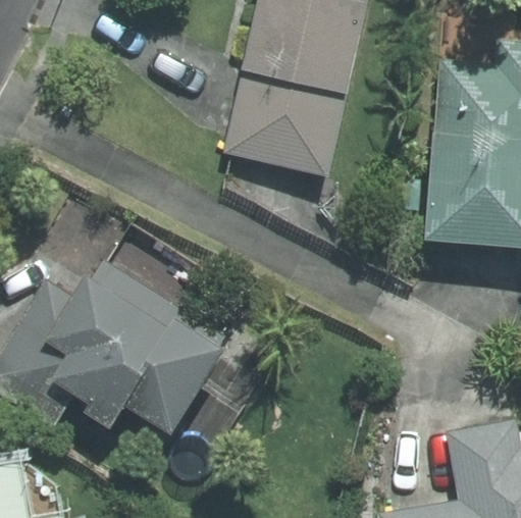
[(327,177),(367,0),(258,0),(223,153),(327,177)]
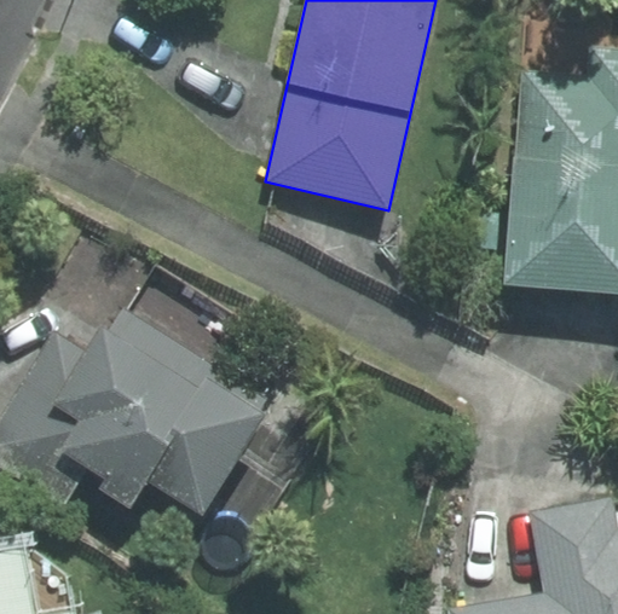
[(617,302),(617,52),(589,51),(588,76),(523,71),(509,296),(617,302)]
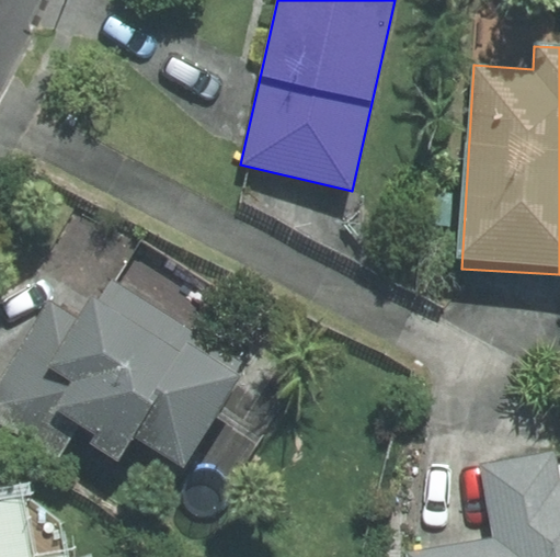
[(0,419),(58,456),(77,425),(98,438),(92,445),(118,464),(135,436),(184,468),(242,378),(233,374),(242,359),(110,275),(82,317),(49,294),(0,370),(0,419)]
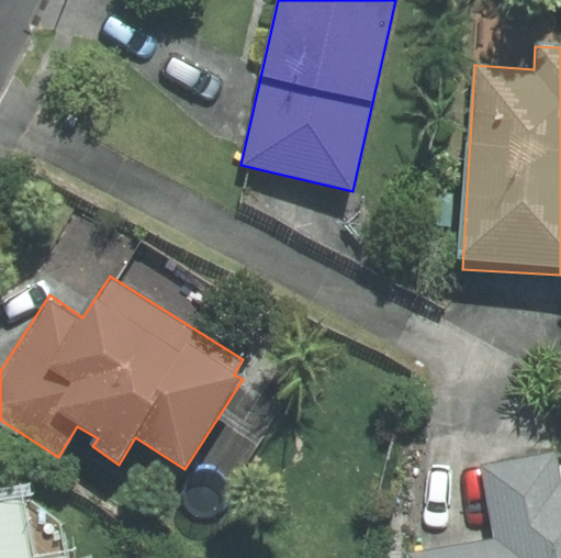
[(560,557),(560,481),(560,482),(556,449),(479,461),(492,538),(404,553),(405,557),(560,557)]
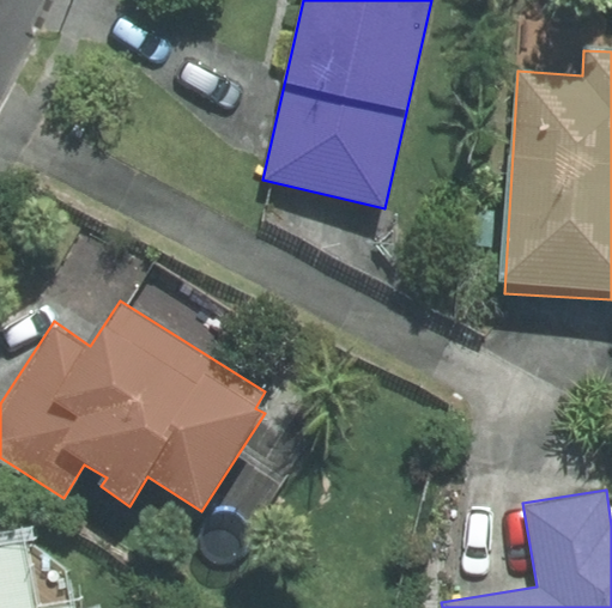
[(35,607),(25,543),(0,547),(0,607),(77,607),(76,601),(35,607)]
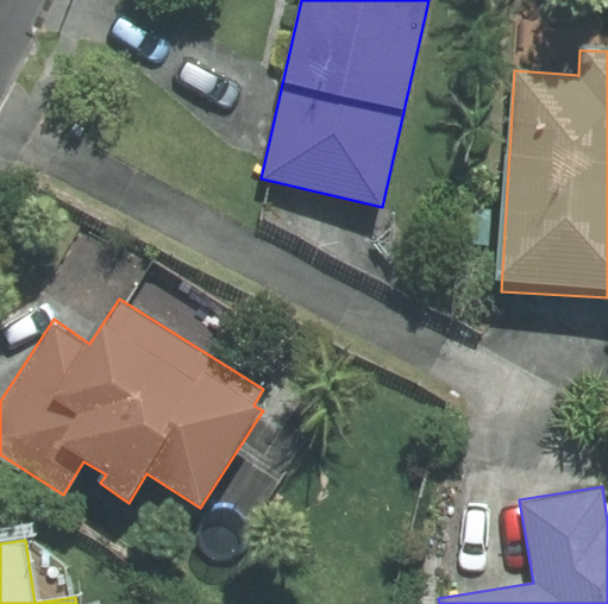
All buildings are outlined.
